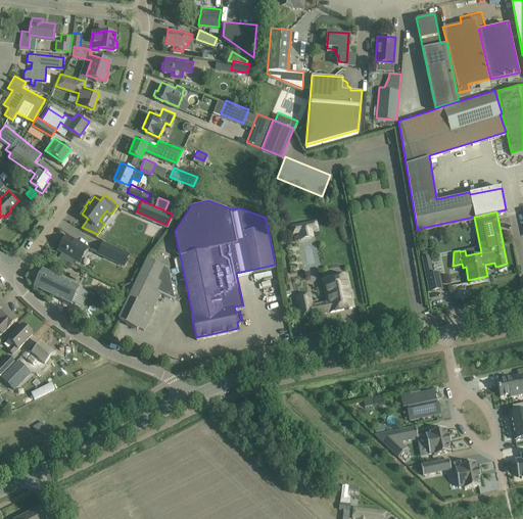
[(319,226),(317,217),(290,222),(292,232),(299,230),(300,237),(314,234),(313,228),(319,226)]
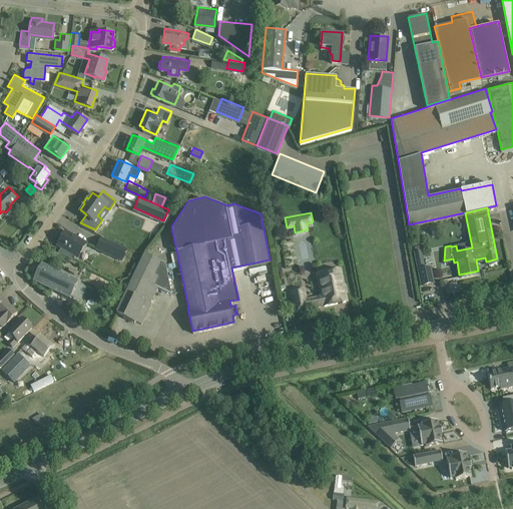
[(77,255),(85,240),(65,228),(57,242),(61,244),(57,250),(72,258),(75,252),(77,255)]
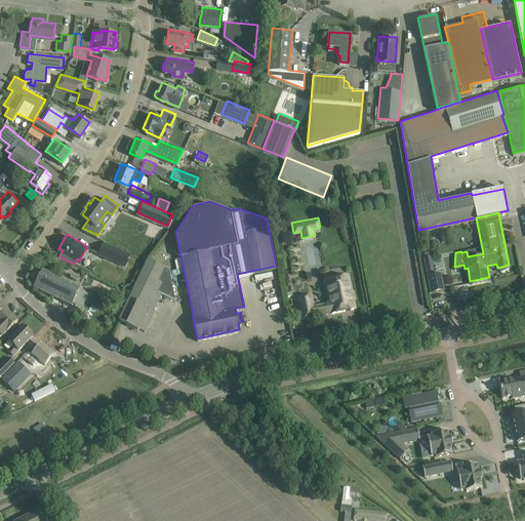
[(124,264),(129,252),(104,240),(98,251),(124,264)]
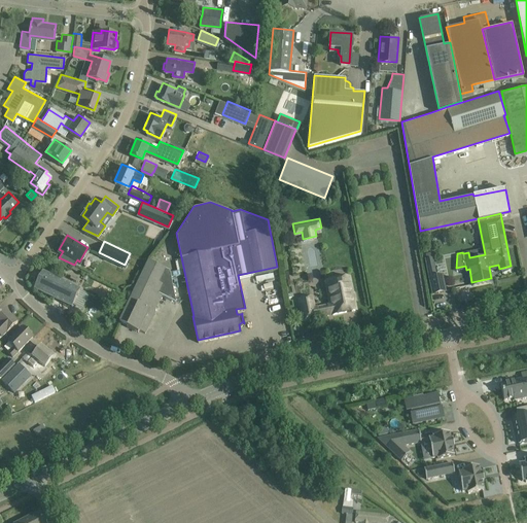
[(124,309),(119,318),(127,321),(127,323),(138,329),(139,327),(145,330),(149,321),(155,309),(154,309),(162,292),(176,300),(171,274),(170,268),(148,257),(141,272),(124,309)]
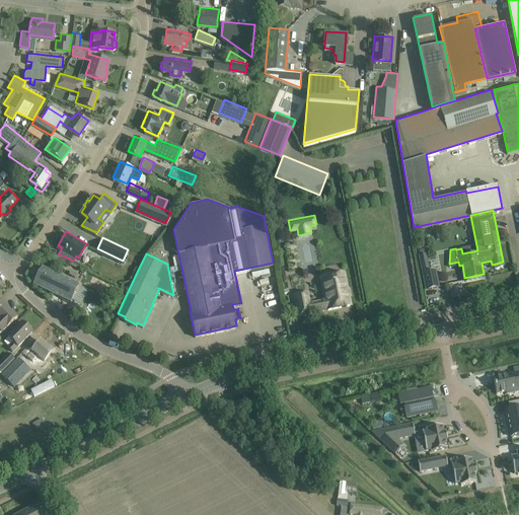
[(70,299),(79,282),(42,264),(33,281),(70,299)]
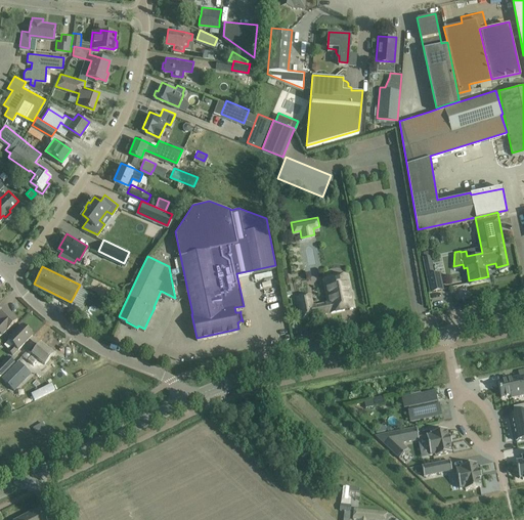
[(439,270),(427,272),(430,289),(442,286),(439,270)]
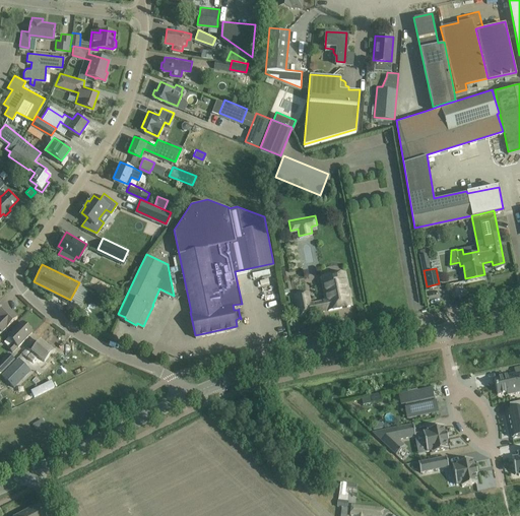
[(322,275),(328,307),(350,303),(343,271),(333,273),(322,275)]
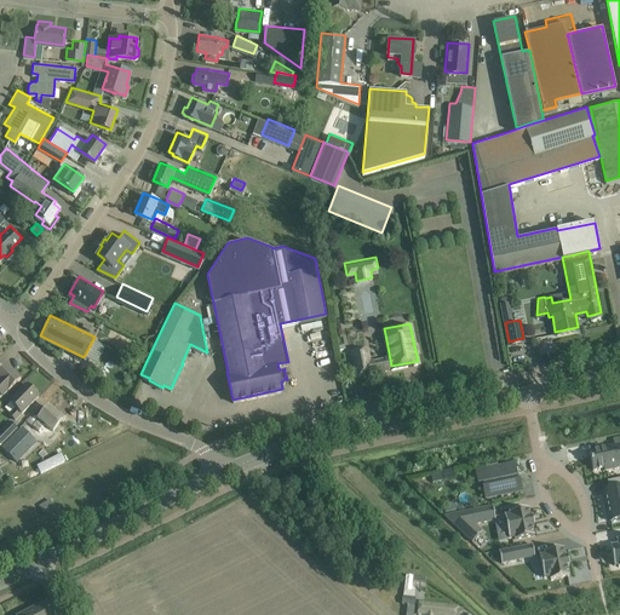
[(371,368),(367,346),(351,350),(356,373),(372,371),(371,368)]
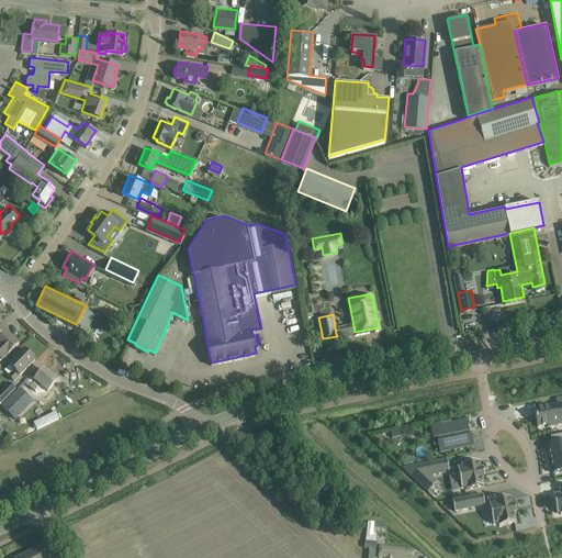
[(122,325),(119,331),(126,334),(130,330),(122,325)]
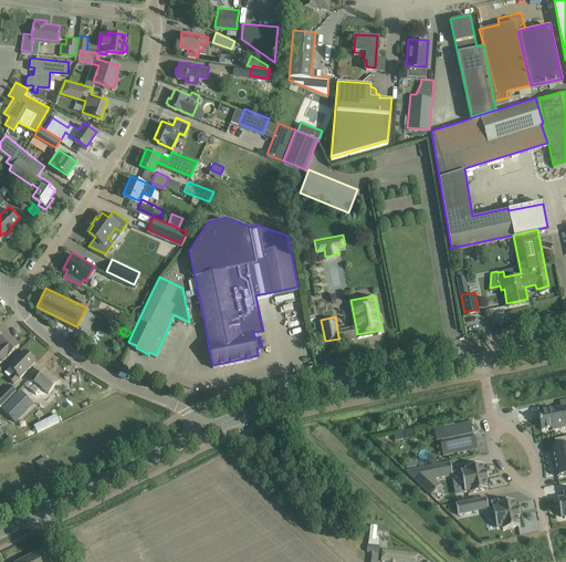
[(0,357),(1,360),(7,353),(8,354),(18,343),(4,329),(0,332),(0,357)]
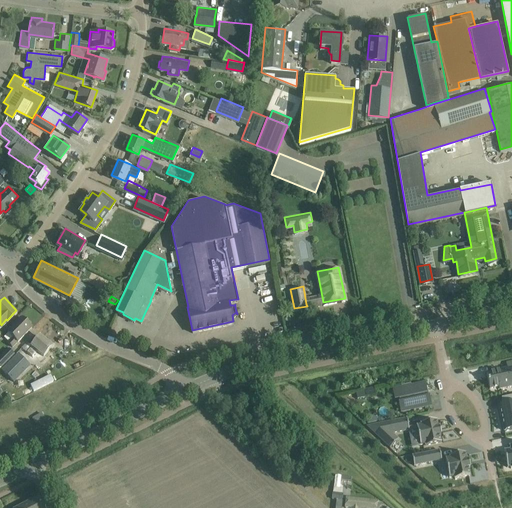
[(31,325),(21,315),(7,330),(12,334),(7,339),(12,344),(17,339),(31,325)]
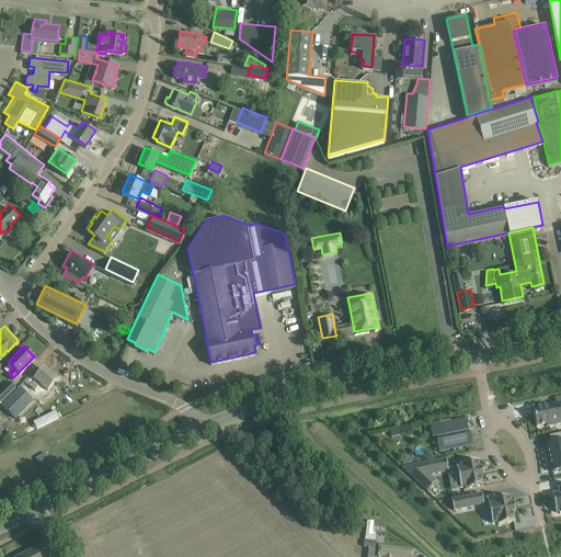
[(57,376),(43,365),(36,373),(29,383),(35,387),(41,382),(47,387),(57,376)]
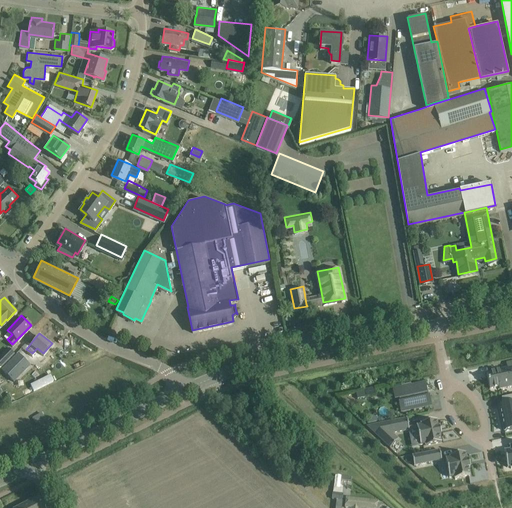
[(14,351),(8,346),(0,353),(0,363),(1,364),(14,351)]
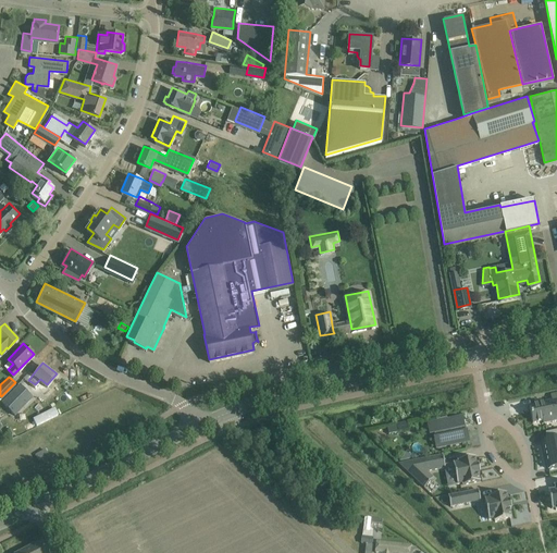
[(20,382),(2,401),(14,412),(32,394),(20,382)]
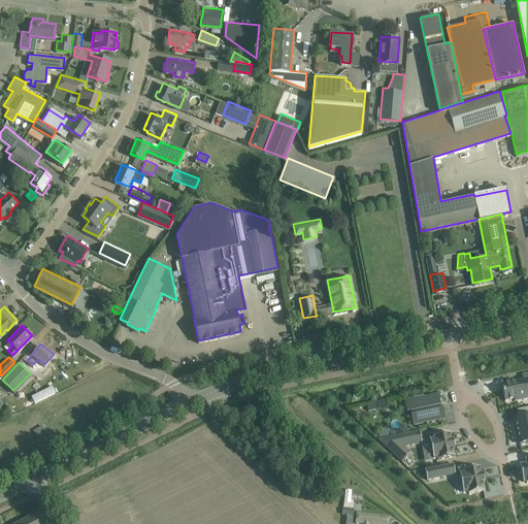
[(527,368),(522,370),(523,375),(517,378),(501,382),(504,398),(515,396),(515,398),(527,395),(527,368)]
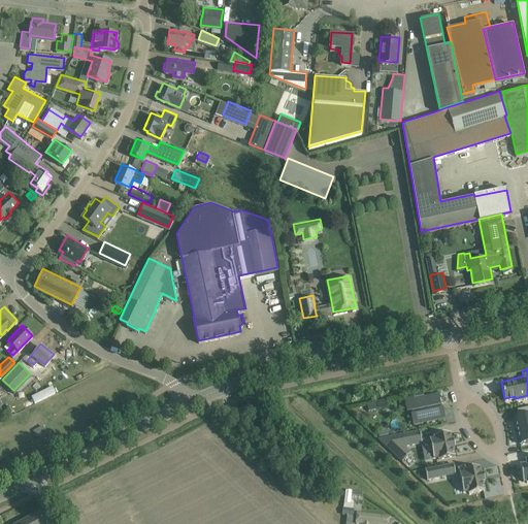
[(411,396),(414,405),(411,406),(413,412),(411,412),(414,422),(444,415),(441,400),(439,400),(437,391),(424,394),(423,392),(414,394),(415,396),(411,396)]
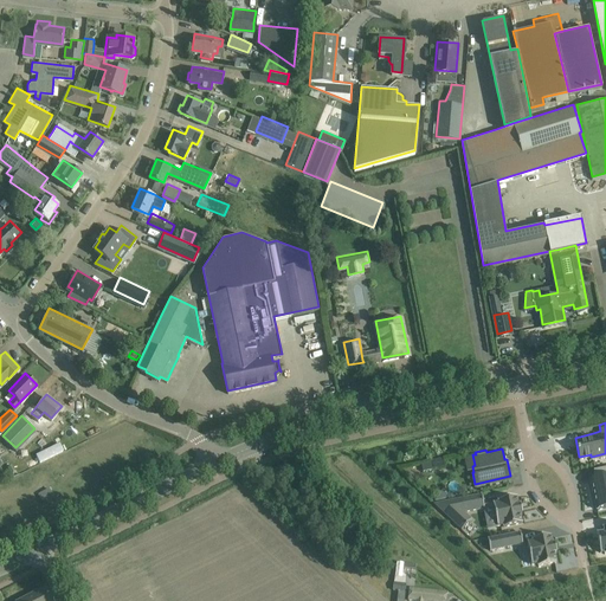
[(431,457),(432,466),(444,464),(443,454),(431,457)]
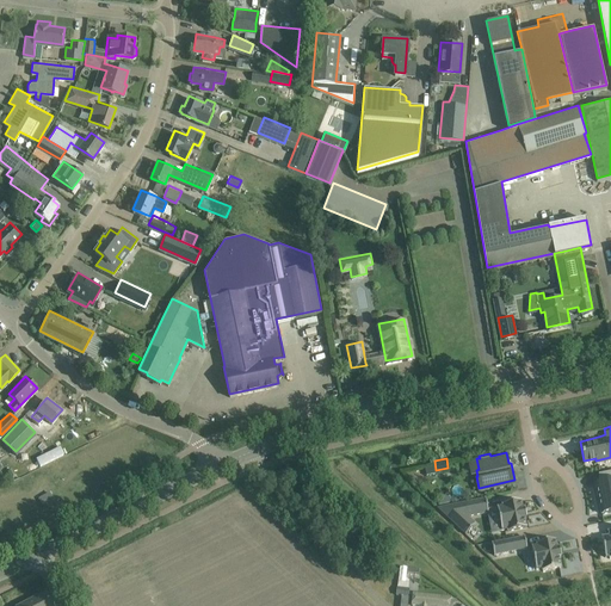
[(596,480),(602,511),(610,507),(610,467),(598,470),(600,478),(596,480)]
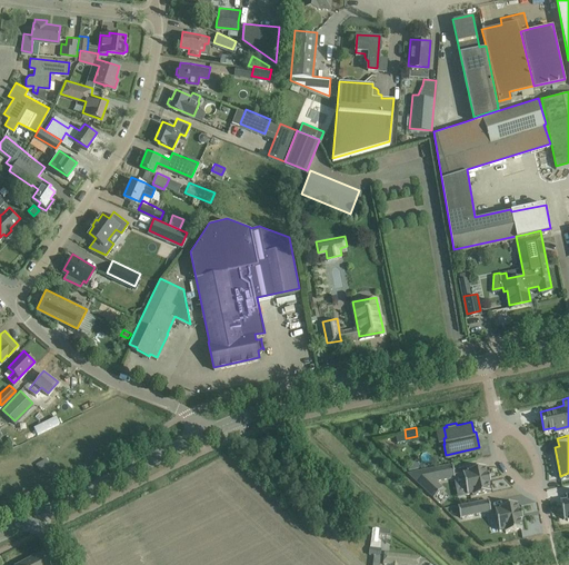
[(452,461),(407,471),(433,495),(443,485),(436,478),(453,475),(455,474),(455,472),(452,461)]
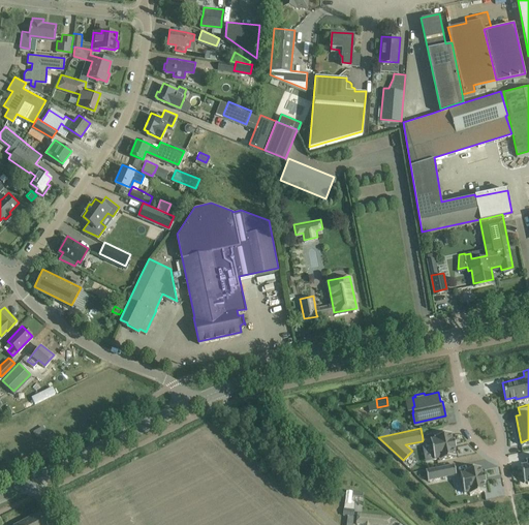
[(423,440),(422,441),(425,458),(434,456),(439,455),(439,457),(455,454),(454,449),(454,445),(456,445),(454,438),(452,439),(450,431),(435,434),(435,436),(430,437),(423,438),(423,440)]
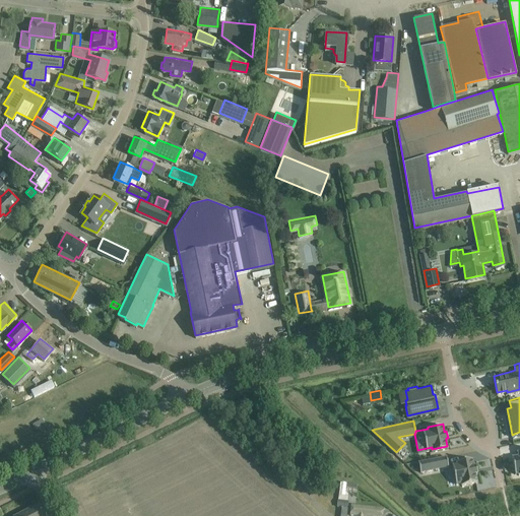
[(420,469),(449,464),(446,453),(418,459),(420,469)]
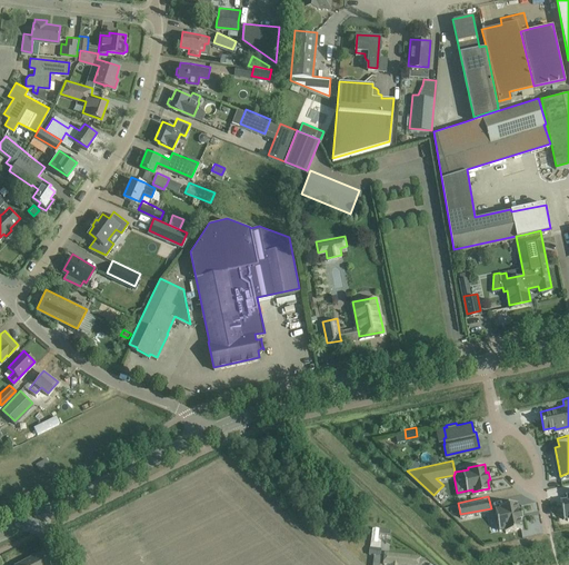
[(495,507),(499,527),(505,526),(505,528),(521,525),(520,516),(522,516),(520,508),(518,508),(517,499),(500,504),(500,506),(495,507)]
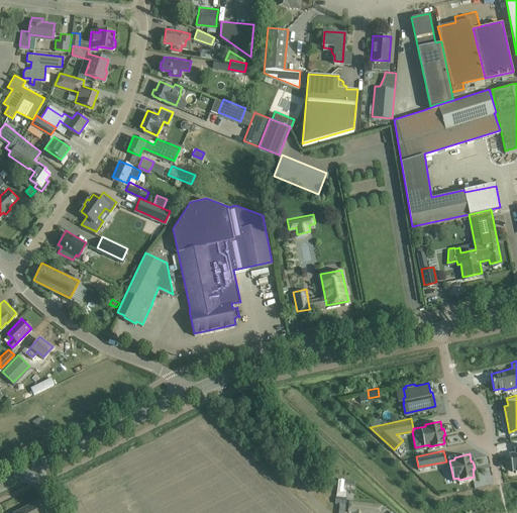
[(46,512),(39,498),(12,512),(13,512),(46,512)]
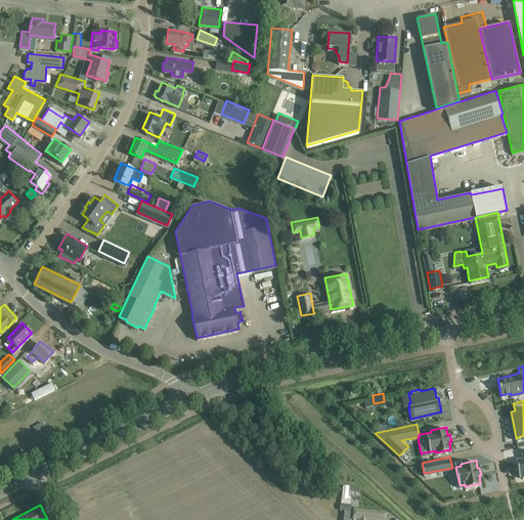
[(353,516),(359,517),(359,519),(365,519),(366,518),(385,519),(386,510),(354,506),(353,516)]
